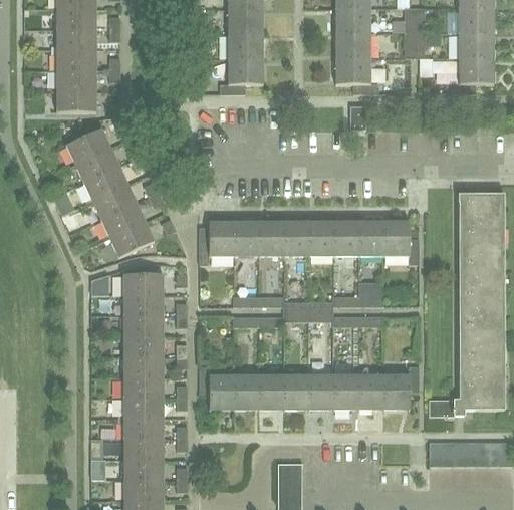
[(56,0),(57,8),(96,8),(96,0),(56,0)]
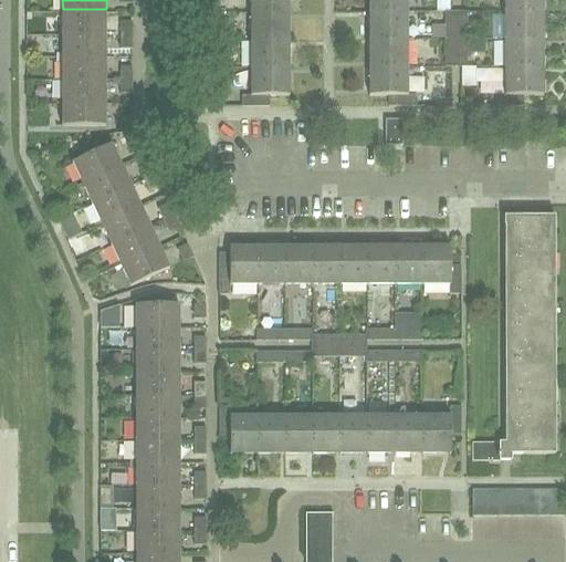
[(216,10),(216,0),(205,0),(205,10),(216,10)]
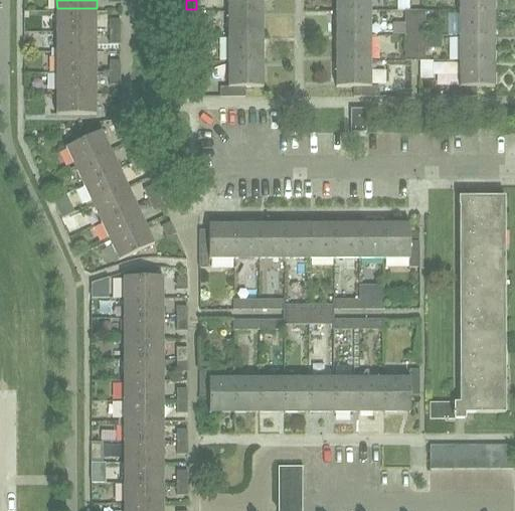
[(228,0),(228,9),(265,9),(264,0),(228,0)]
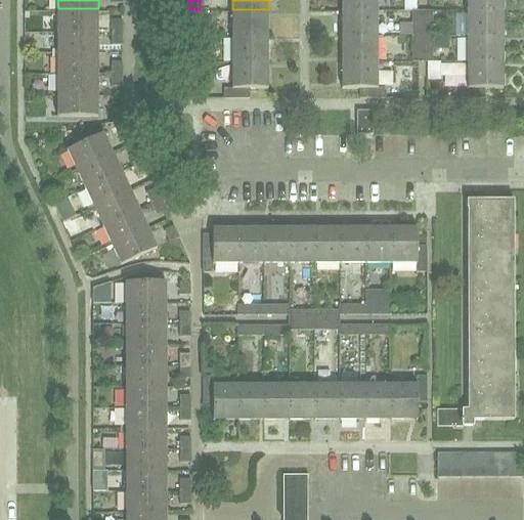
[(342,0),(342,8),(378,8),(377,0),(342,0)]
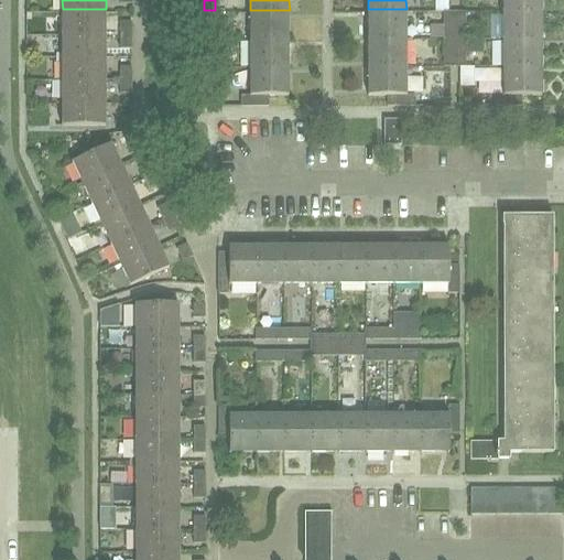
[(502,0),(502,9),(542,9),(541,0),(502,0)]
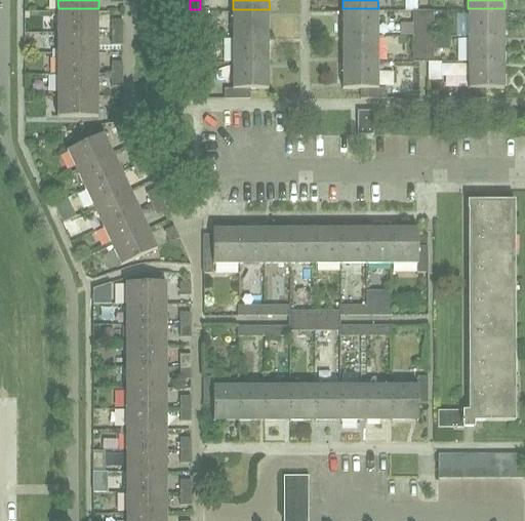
[(413,7),(413,8),(413,34),(423,34),(423,7),(413,7)]
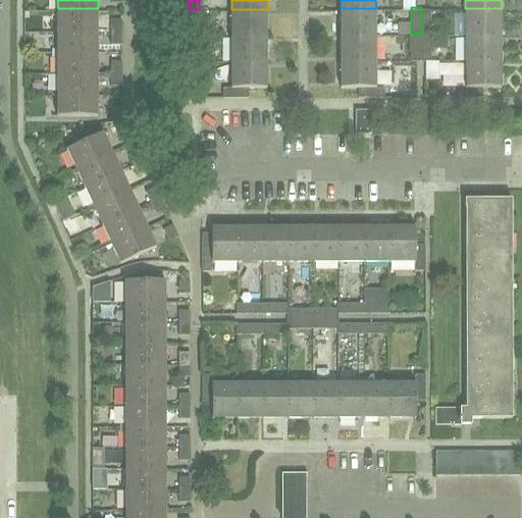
[(421,7),(421,34),(431,34),(431,7),(421,7)]
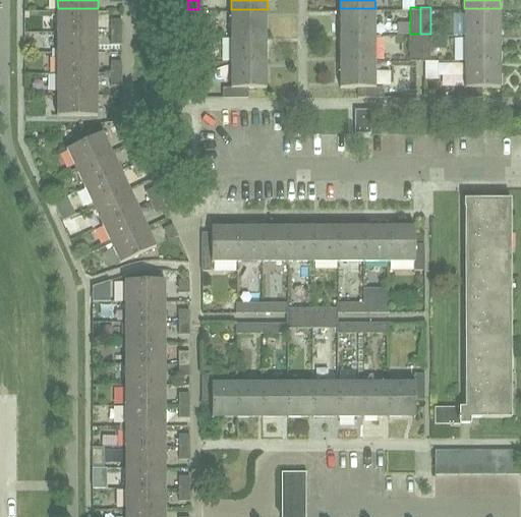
[(58,8),(58,30),(98,30),(98,8),(58,8)]
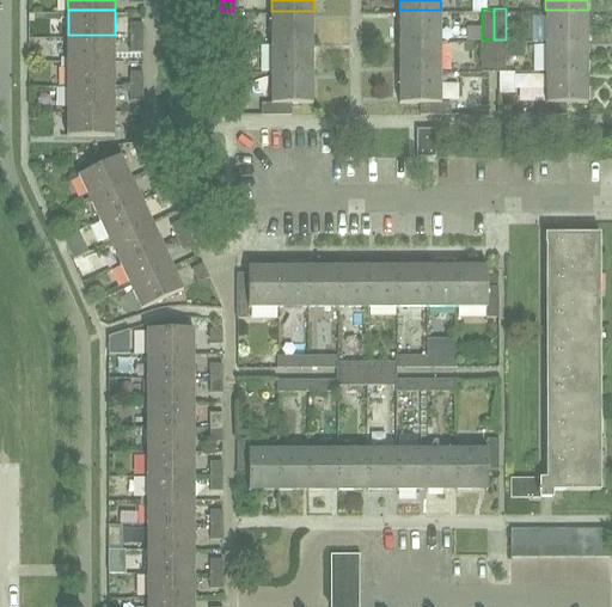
[(399,40),(441,40),(441,10),(399,10),(399,40)]
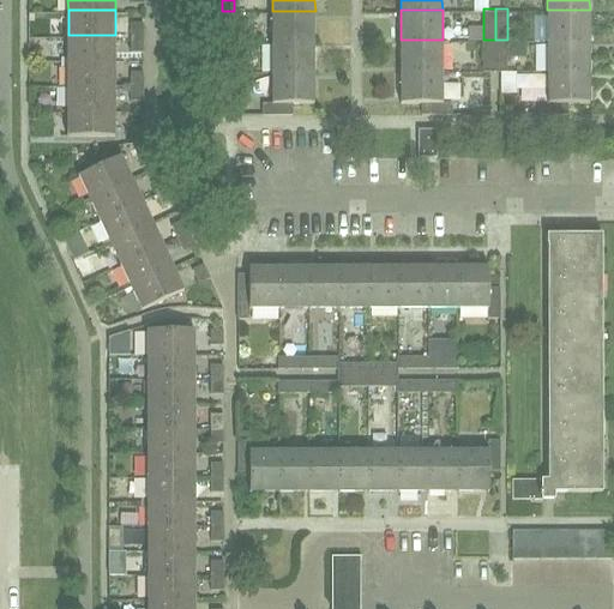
[(548,40),(590,40),(590,10),(547,10),(548,40)]
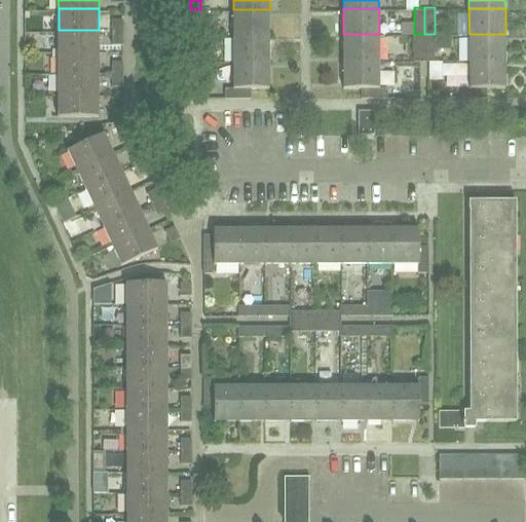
[(200,35),(200,9),(190,9),(190,35),(200,35)]
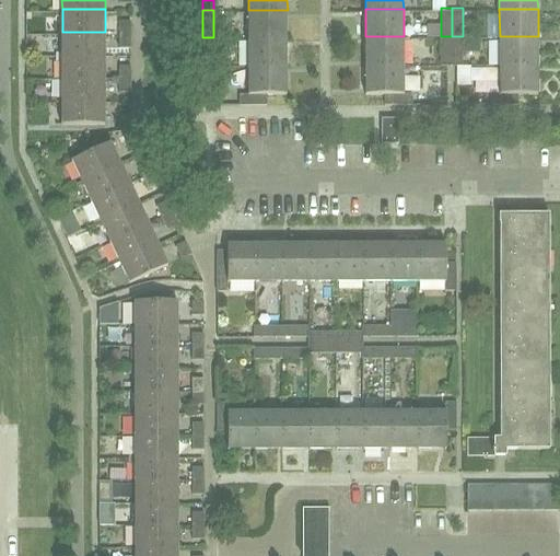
[(248,37),(288,37),(288,10),(248,10),(248,37)]
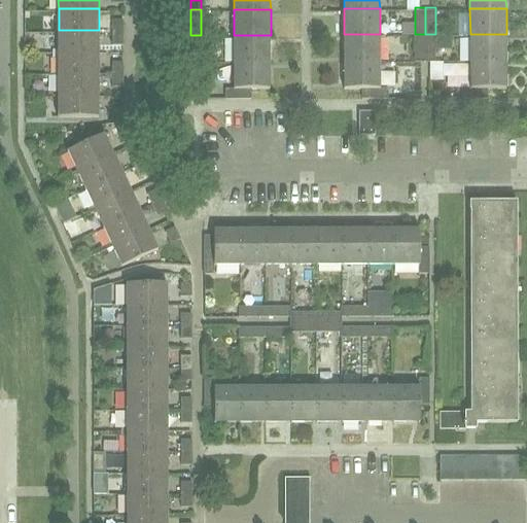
[(124,30),(124,18),(112,18),(112,30),(124,30)]
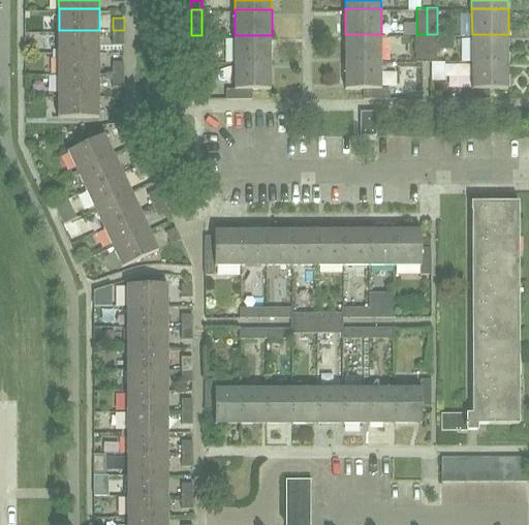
[(59,30),(59,52),(99,52),(99,30),(59,30)]
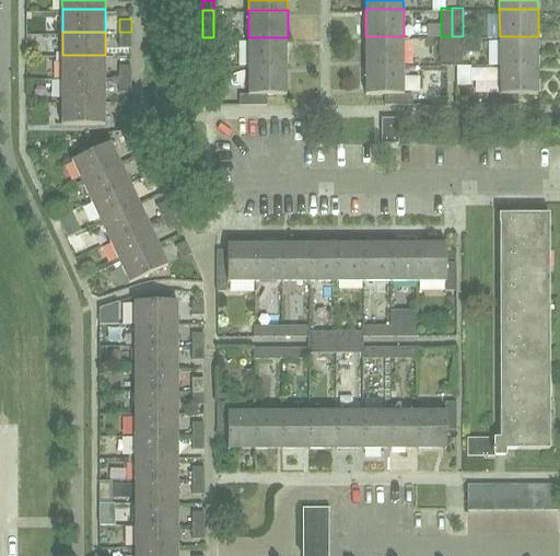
[(131,32),(119,32),(119,45),(131,45),(131,32)]
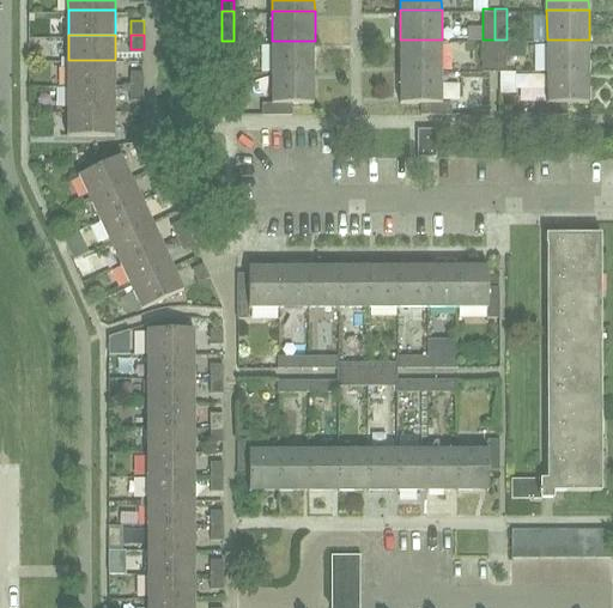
[(400,70),(442,70),(442,40),(400,40),(400,70)]
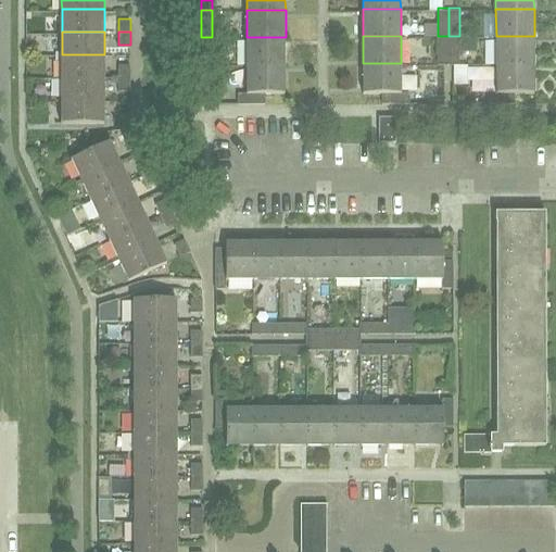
[(449,36),(438,36),(438,62),(449,62),(449,36)]
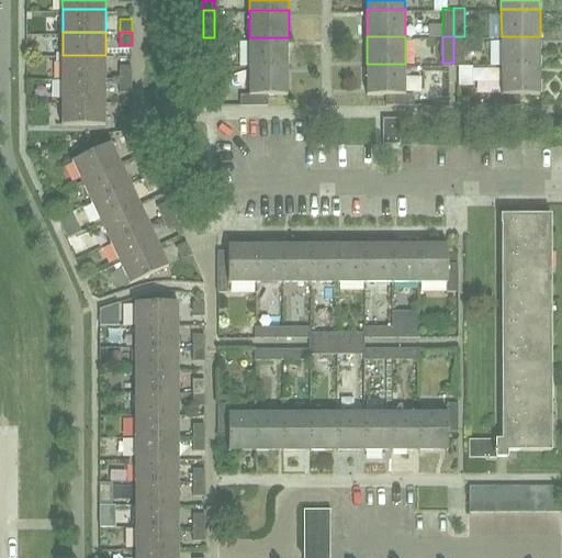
[(464,36),(453,36),(453,63),(464,63),(464,36)]
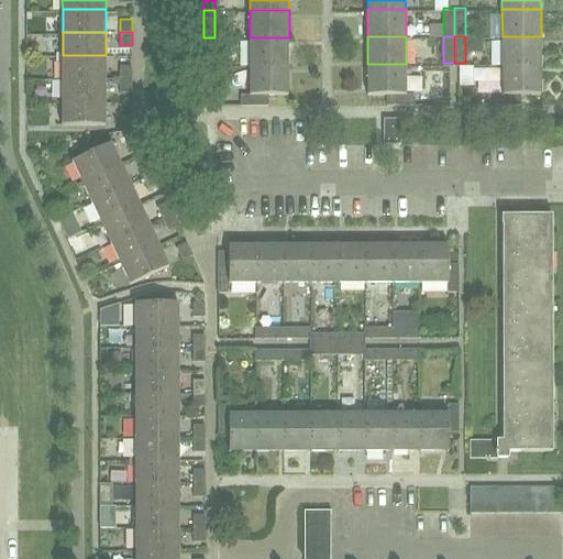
[(503,64),(541,64),(541,36),(503,36),(503,64)]
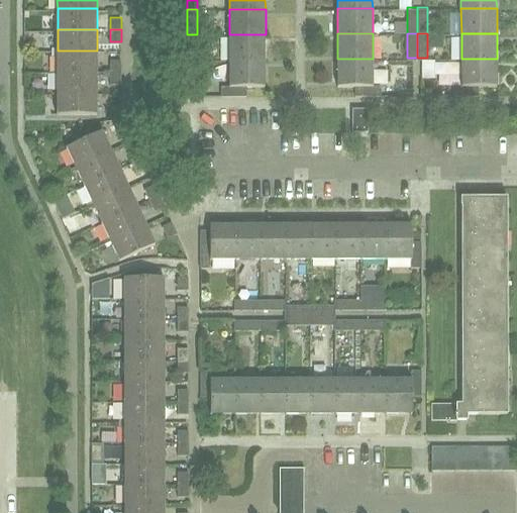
[(229,60),(266,60),(266,34),(229,34),(229,60)]
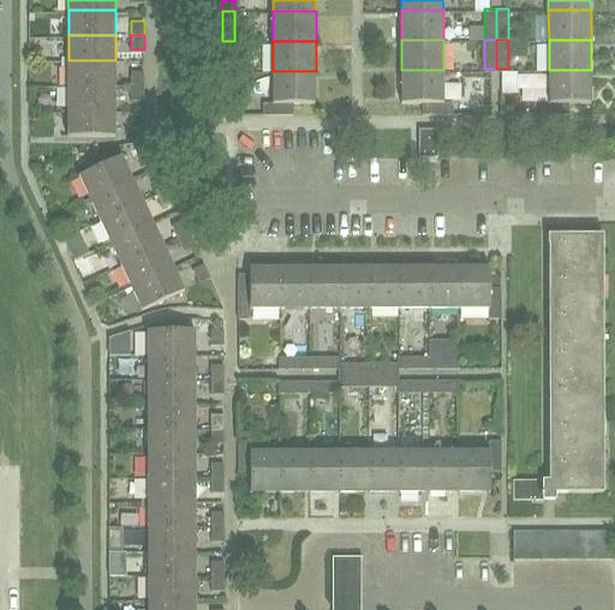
[(69,84),(115,84),(115,60),(69,60),(69,84)]
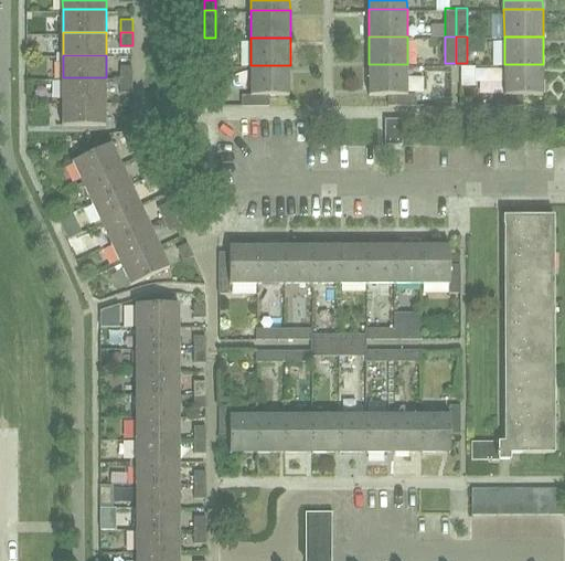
[(134,77),(132,63),(120,63),(120,77),(134,77)]
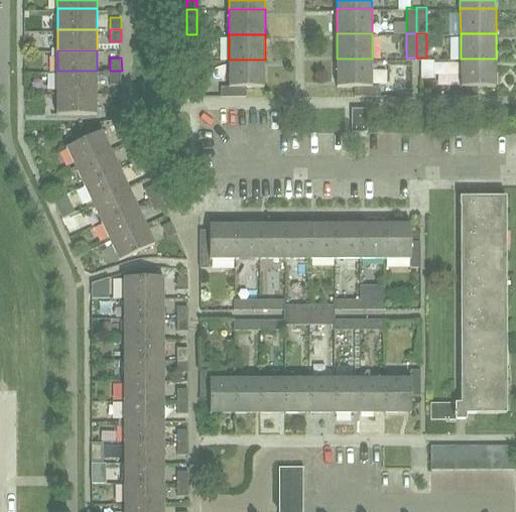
[(355,94),(380,94),(380,84),(372,84),(372,58),(337,58),(337,85),(355,85),(355,94)]
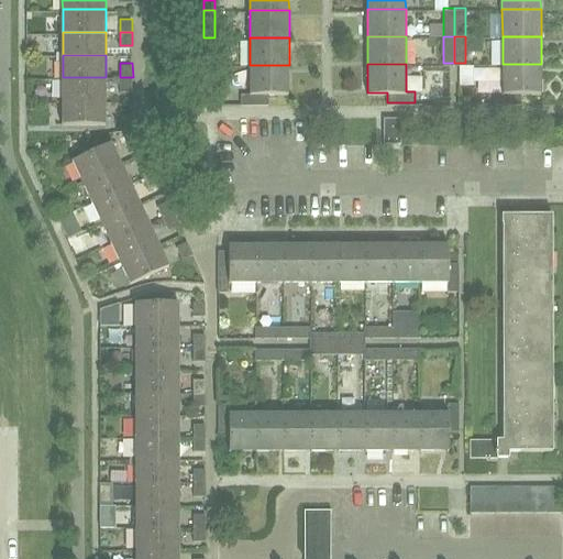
[(466,64),(466,84),(479,84),(479,64),(466,64)]
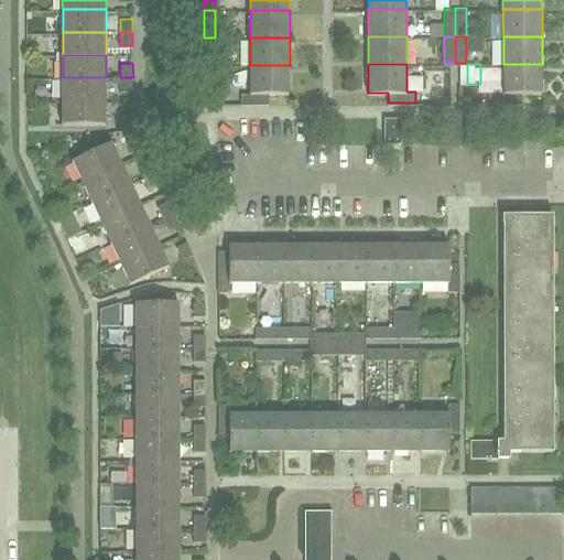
[(495,103),(522,103),(522,92),(542,92),(542,64),(503,64),(503,92),(495,92),(495,103)]
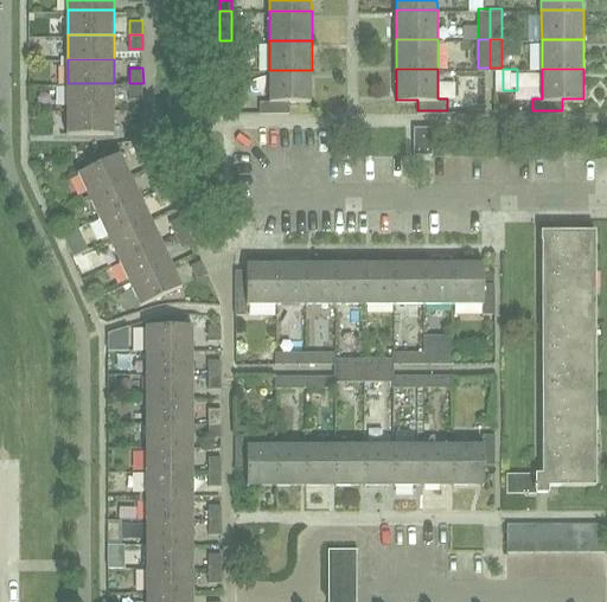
[(260,110),(291,110),(291,100),(312,100),(312,70),(269,70),(269,98),(260,98),(260,110)]
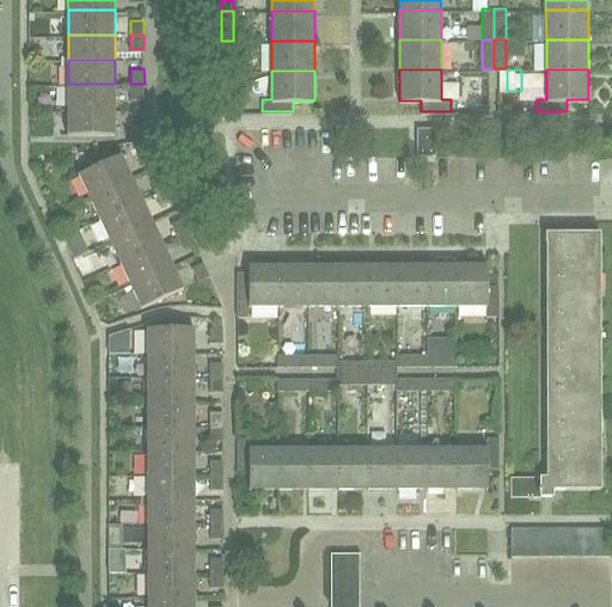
[(115,109),(115,84),(68,84),(67,109),(115,109)]
